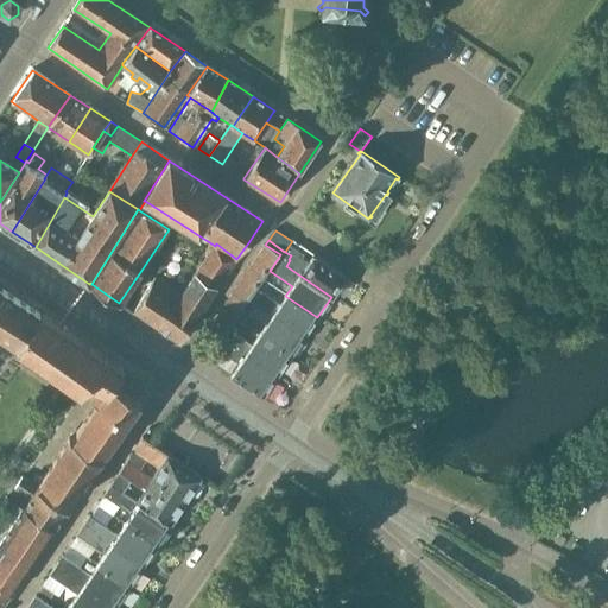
[(216,244),(215,246),(188,285),(203,295),(206,291),(211,296),(235,260),(236,259),(216,244)]
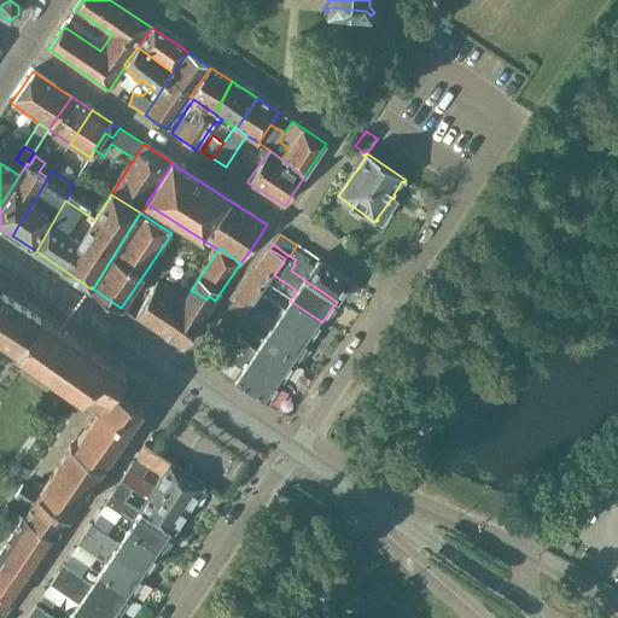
[(285,258),(269,249),(248,280),(263,291),(274,275),(281,264),(285,258)]
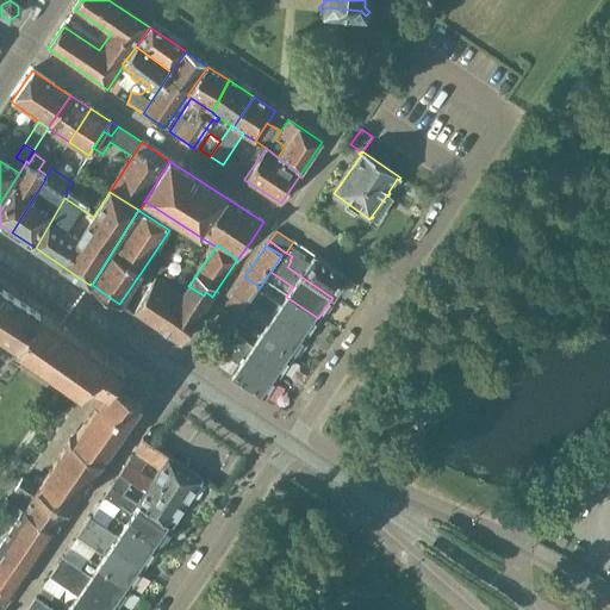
[(291,261),(287,267),(332,298),(346,278),(315,256),(309,265),(302,260),(304,256),(290,247),(286,253),(292,256),(290,260),(291,261)]
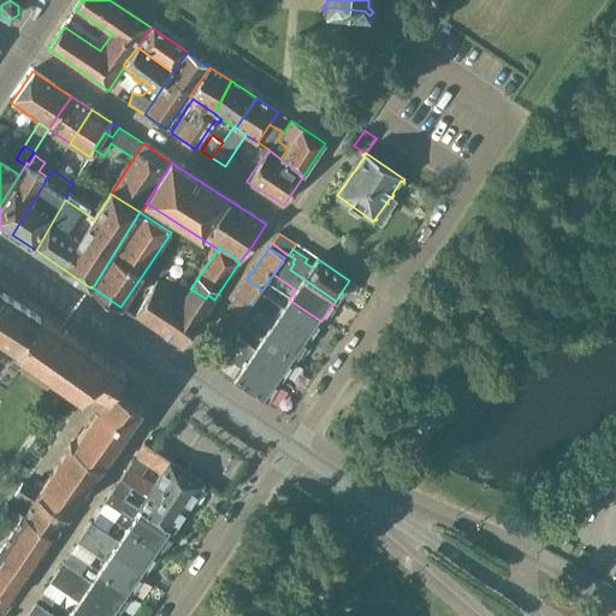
[(262,290),(247,279),(234,300),(249,311),(253,303),(261,292),(262,290)]
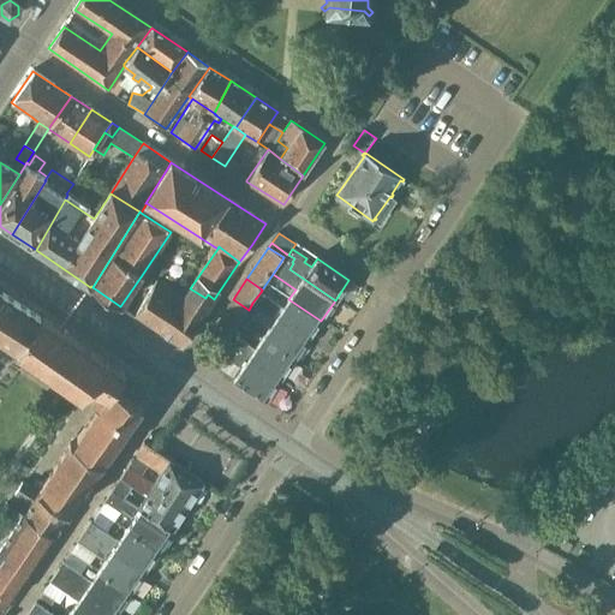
[(156,281),(135,314),(133,315),(183,347),(199,322),(214,299),(208,294),(206,298),(190,288),(184,299),(156,281)]
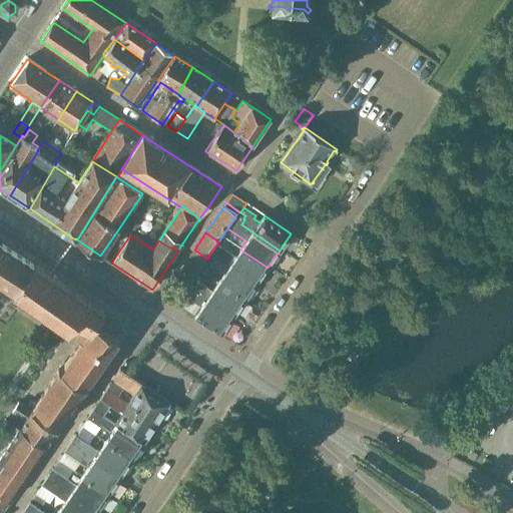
[(0,283),(14,293),(69,333),(72,327),(80,332),(76,337),(82,340),(61,370),(59,369),(31,411),(30,412),(56,430),(87,385),(117,340),(111,335),(110,336),(95,325),(103,312),(33,265),(0,242),(0,283)]
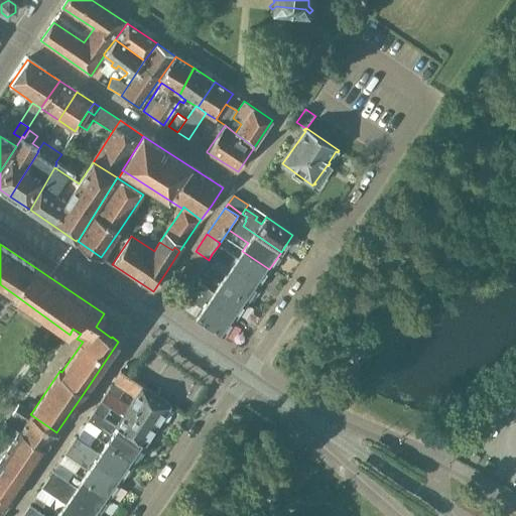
[(219,245),(212,254),(259,285),(269,269),(242,251),(237,258),(219,245)]
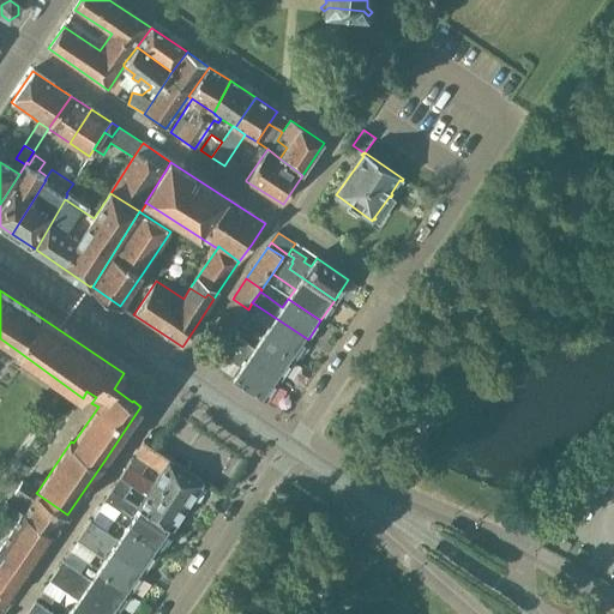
[(248,309),(233,299),(211,330),(223,337),(222,338),(227,341),(233,331),(240,323),(246,312),(248,309)]
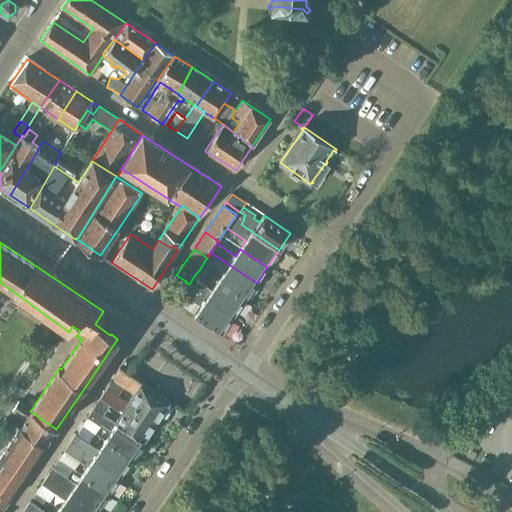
[(205,260),(200,269),(206,273),(211,265),(224,273),(218,281),(245,299),(257,283),(210,252),(207,258),(205,260)]
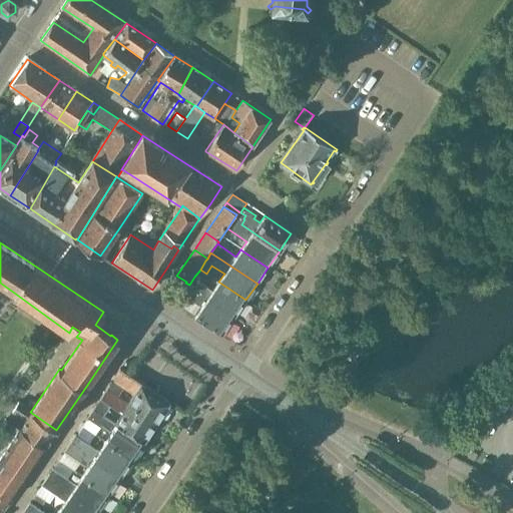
[(189,285),(188,287),(234,317),(245,300),(218,282),(206,274),(200,270),(194,277),(189,285)]
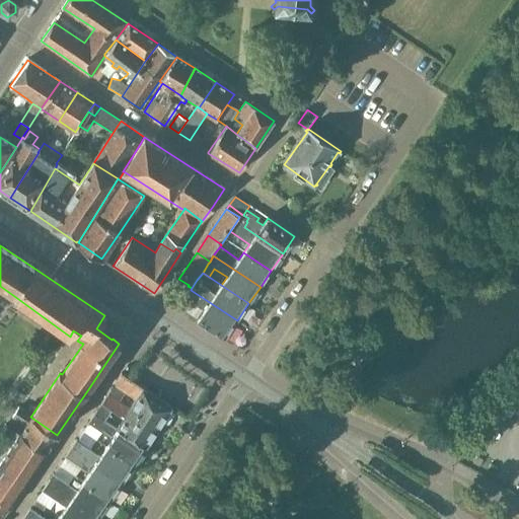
[(191,290),(186,297),(205,310),(197,321),(224,340),(237,320),(191,290)]
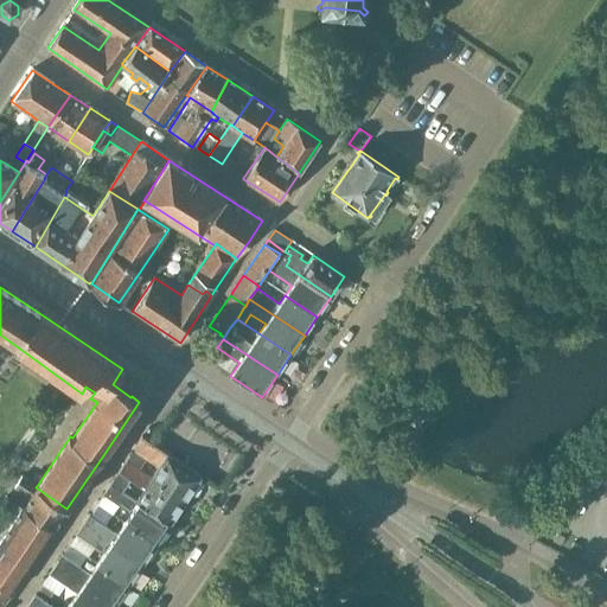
[(183,502),(200,475),(167,454),(141,436),(134,449),(132,452),(126,461),(183,502)]
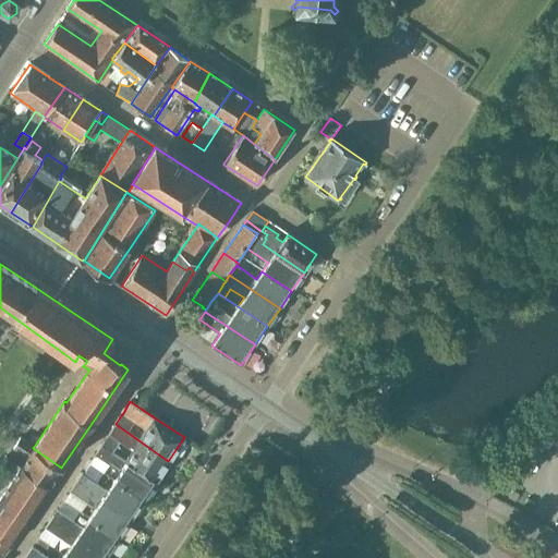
[(109,434),(100,446),(154,483),(168,461),(116,424),(109,434)]
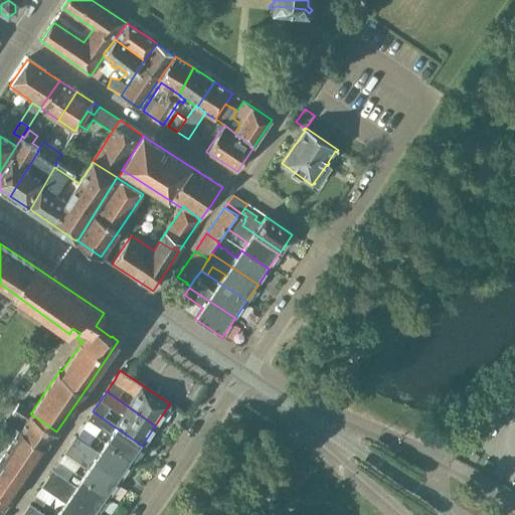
[(30,413),(31,412),(19,404),(12,413),(25,422),(24,425),(20,432),(45,449),(56,432),(30,413)]
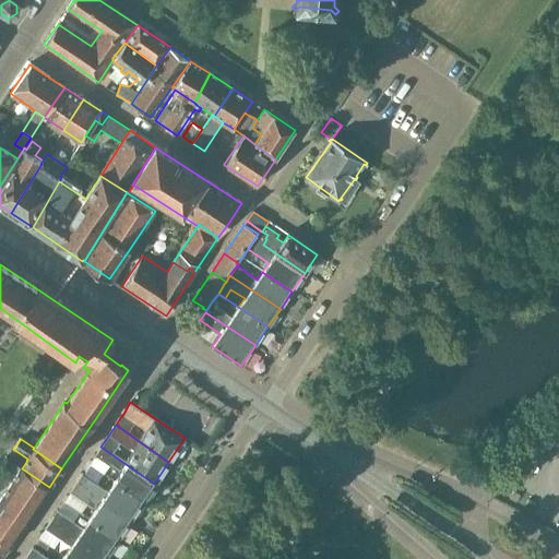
[(100,447),(94,456),(118,473),(114,480),(143,500),(154,484),(100,447)]
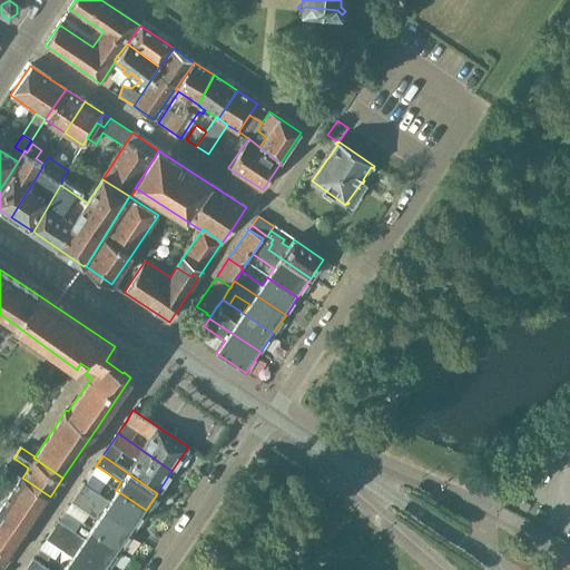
[(22,478),(0,509),(0,550),(10,557),(20,542),(50,497),(22,478)]
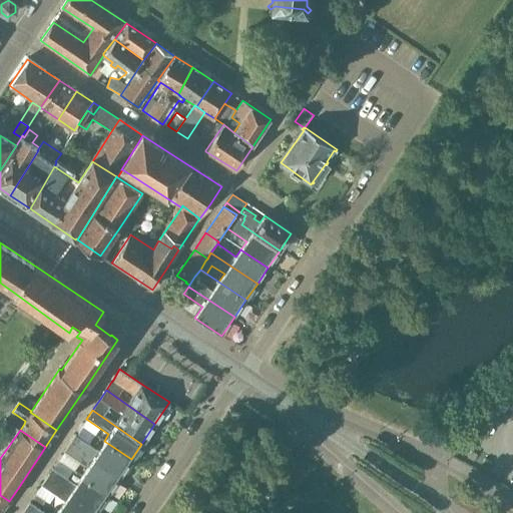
[(75,435),(70,443),(119,477),(131,459),(104,441),(97,450),(75,435)]
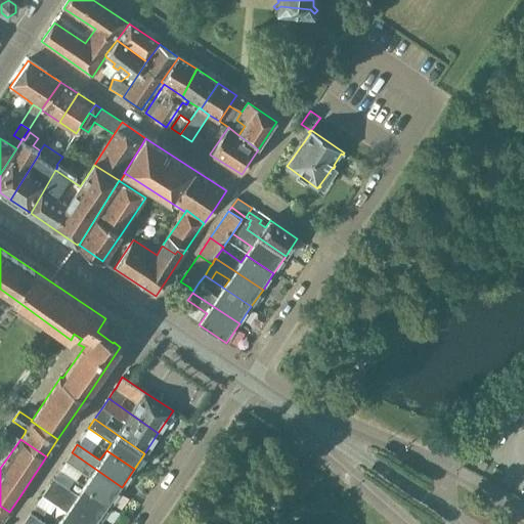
[(72,452),(66,462),(88,477),(83,485),(111,505),(122,487),(72,452)]
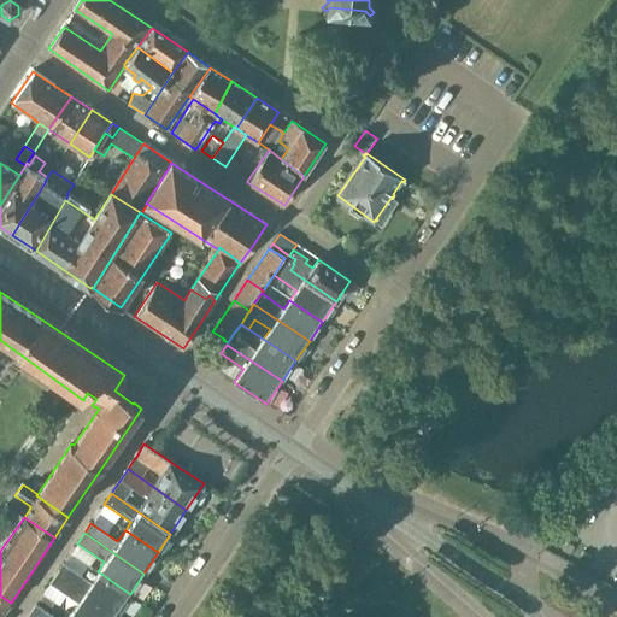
[(63,564),(57,573),(117,613),(130,594),(98,571),(90,582),(63,564)]
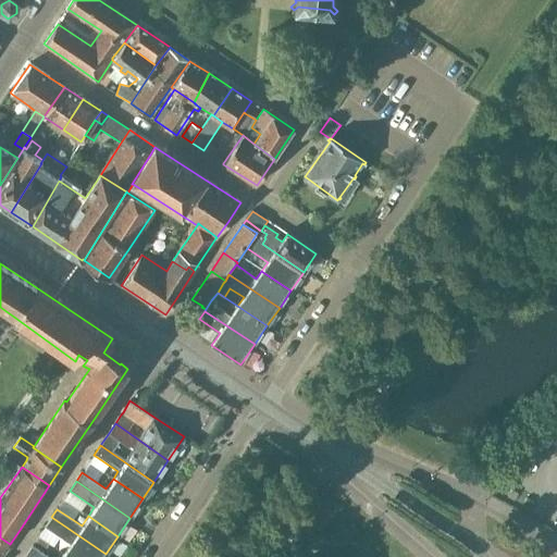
[(102,556),(106,554),(51,517),(46,525),(70,543),(63,554),(67,556),(102,556)]
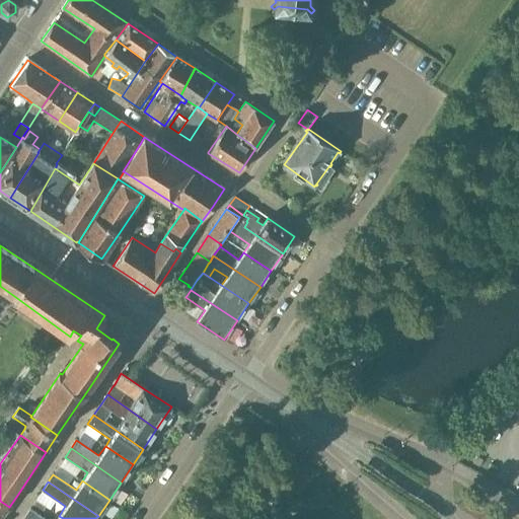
[(0,501),(0,518),(9,507),(0,501)]
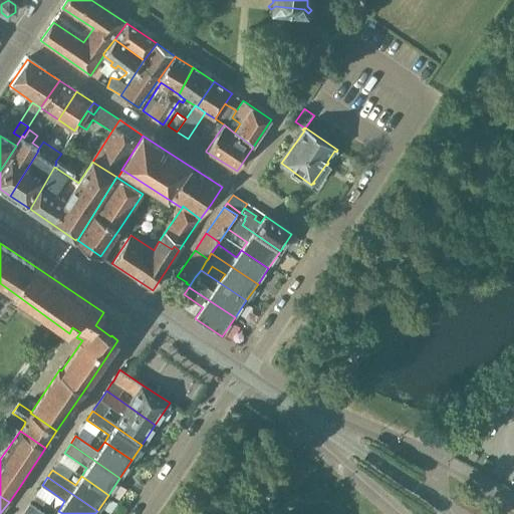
[(55,513),(46,513),(30,503),(24,512),(27,513),(62,513),(58,511),(55,513)]
